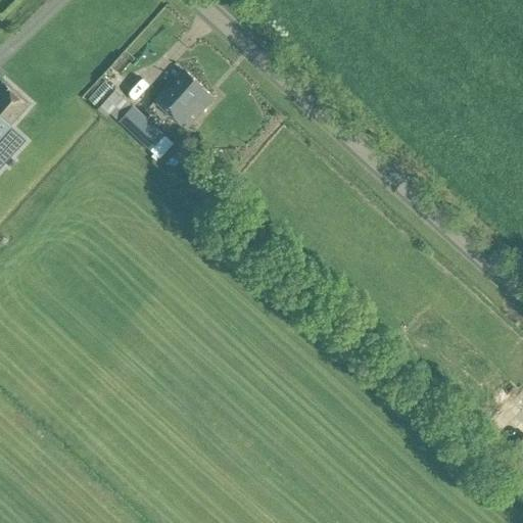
[(169,86),(155,100),(187,129),(216,97),(187,70),(171,88),(169,86)]
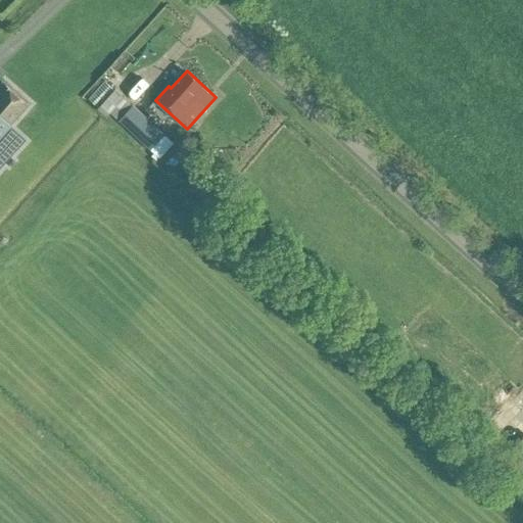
[(0,243),(51,290),(94,242),(0,156),(0,138),(11,127),(8,124),(26,104),(0,82),(0,243)]
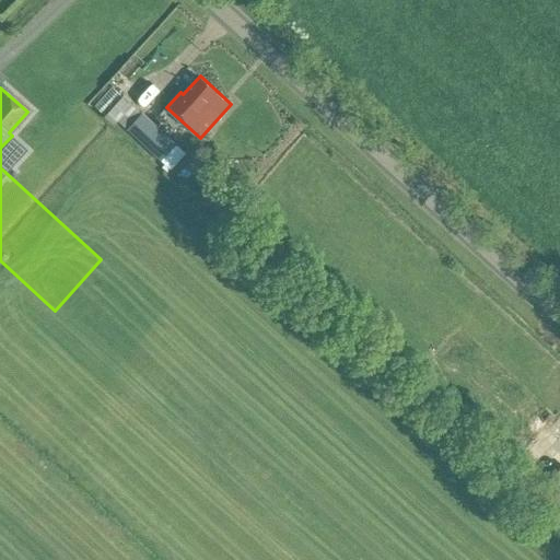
[(105,115),(115,124),(118,120),(128,129),(127,129),(161,161),(176,142),(142,111),(141,112),(124,95),(105,115)]
